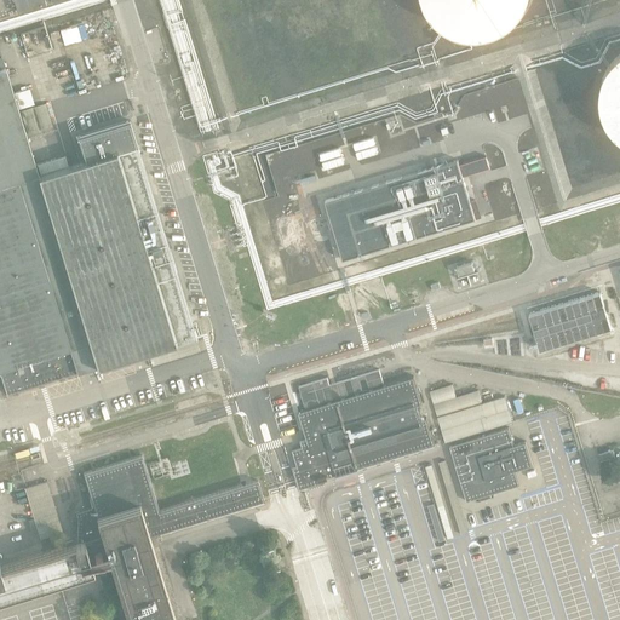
[(13,0),(18,13),(46,5),(44,0),(50,0),(52,3),(59,0),(13,0)]
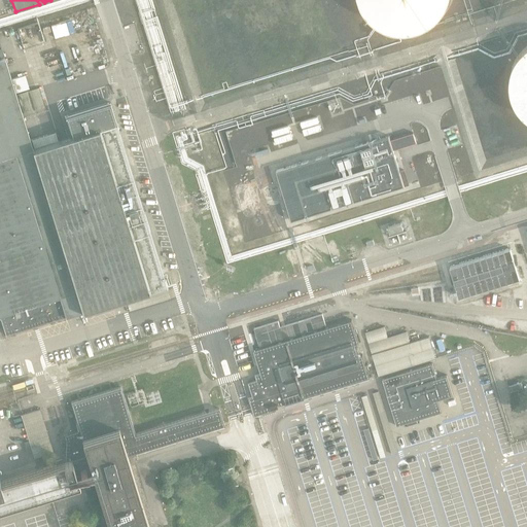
[(360,0),(361,2),(364,6),(370,14),(373,16),(377,20),(380,22),(385,25),(392,28),(398,29),(402,29),(408,29),(414,28),(421,27),(426,24),(430,22),(434,19),(437,15),(444,9),(446,5),(449,0),(448,0),(360,0)]
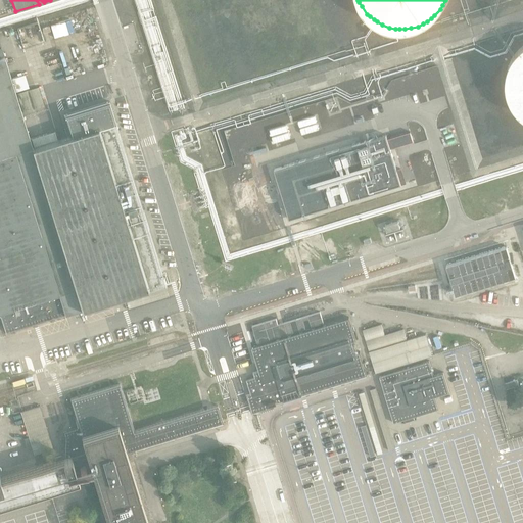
[(522,43),(522,44),(518,48),(513,55),(509,62),(508,66),(507,70),(506,79),(507,83),(507,87),(508,92),(510,96),(514,103),(520,110),(522,112),(522,43)]
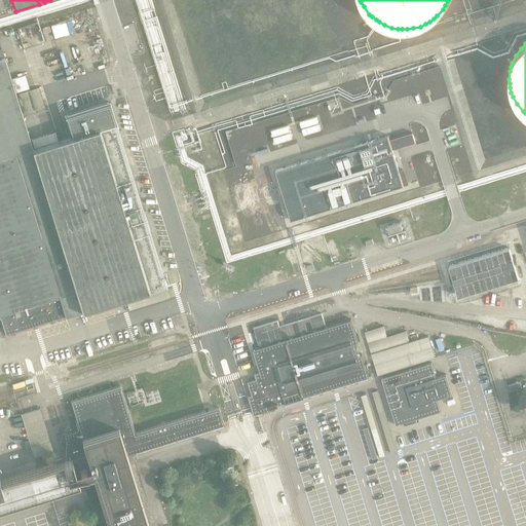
[(44,107),(38,87),(37,85),(34,86),(33,86),(34,89),(15,95),(15,92),(29,88),(25,75),(11,79),(4,59),(0,60),(0,316),(6,336),(82,311),(83,315),(101,310),(100,306),(166,286),(109,103),(66,116),(72,137),(58,141),(54,133),(32,140),(35,148),(33,149),(22,114),(44,107)]
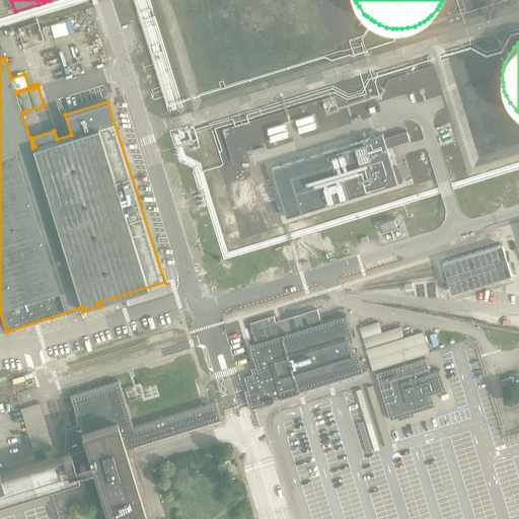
[(383,135),(272,168),(287,218),(398,183),(383,135)]
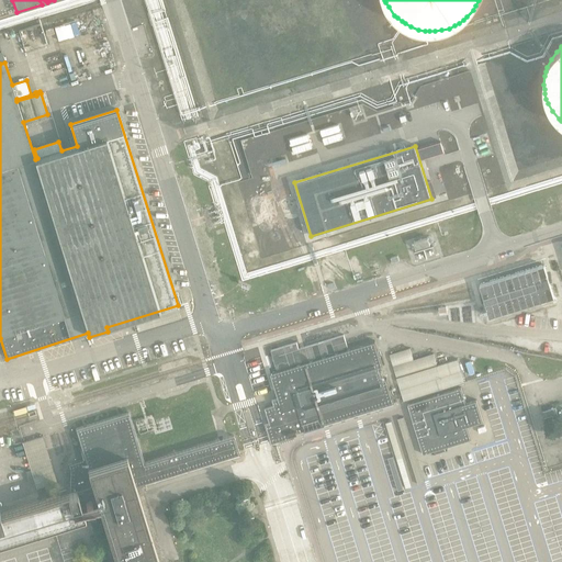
[(218,236),(210,238),(217,265),(227,261),(218,236)]
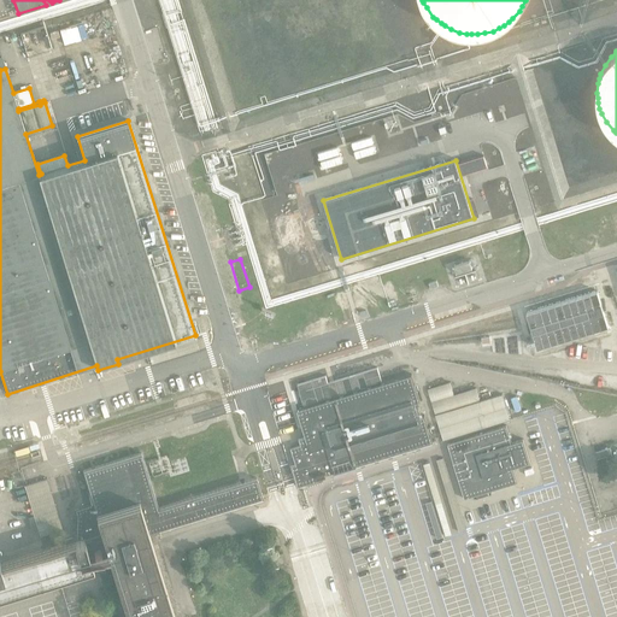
[(470,265),(451,270),(453,280),(472,274),(470,265)]
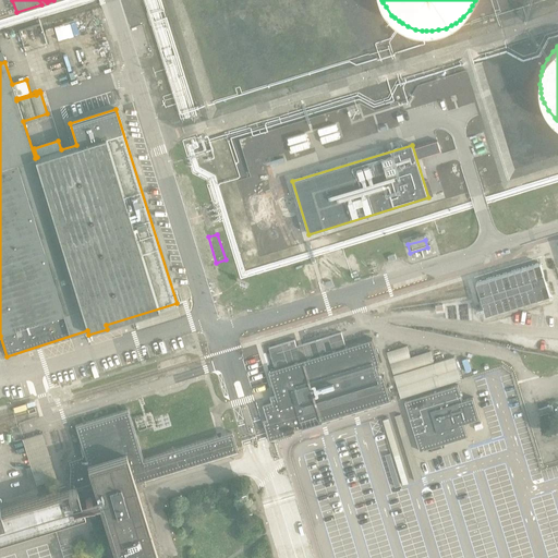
[(541,264),(476,283),(486,316),(550,296),(541,264)]
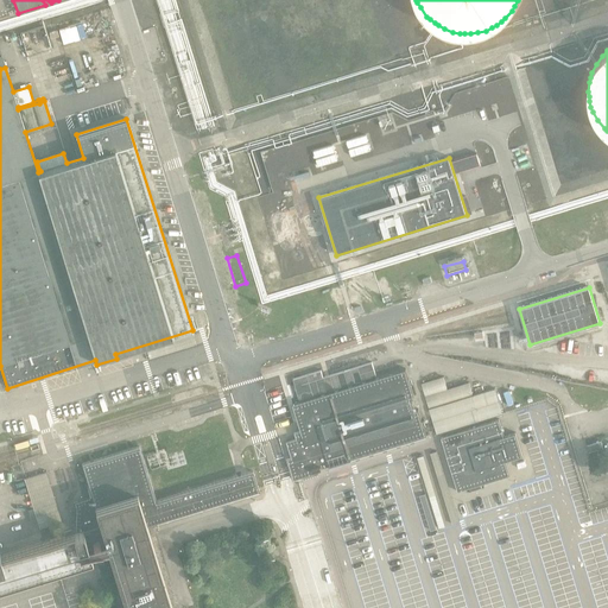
[(143,348),(146,360),(197,344),(192,333),(143,348)]
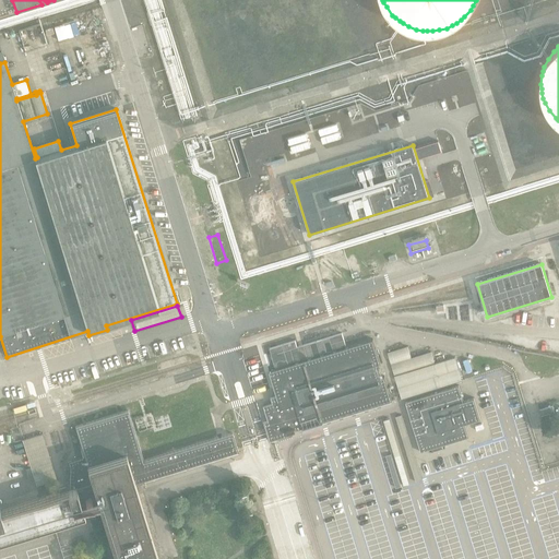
[(306,331),(268,343),(276,369),(296,363),(295,361),(298,361),(308,359),(308,358),(311,357),(311,358),(321,355),(321,354),(323,353),(324,354),(333,352),(333,351),(336,349),(336,351),(346,347),(346,346),(339,321),(312,329),(317,341),(310,343),(306,331)]
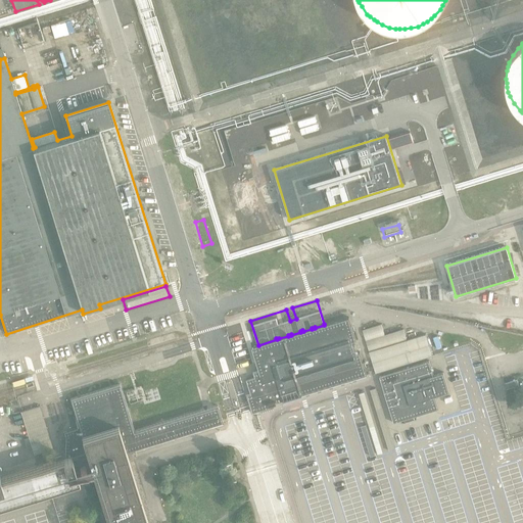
[(246,394),(249,406),(250,410),(251,414),(266,410),(270,408),(269,406),(367,376),(360,352),(357,353),(352,341),(355,341),(348,318),(338,321),(338,320),(335,321),(335,322),(326,324),(324,324),(324,325),(315,328),(315,327),(312,328),(312,329),(303,331),(302,330),(300,331),(300,332),(291,335),(291,334),(288,335),(288,336),(279,338),(276,338),(277,339),(258,345),(251,347),(258,371),(252,372),(254,377),(246,379),(250,393),(246,394)]
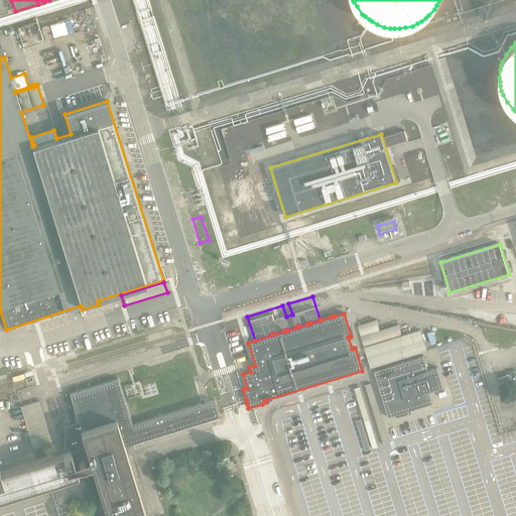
[(357,326),(370,367),(371,369),(426,351),(419,330),(401,336),(398,325),(379,331),(376,319),(357,326)]
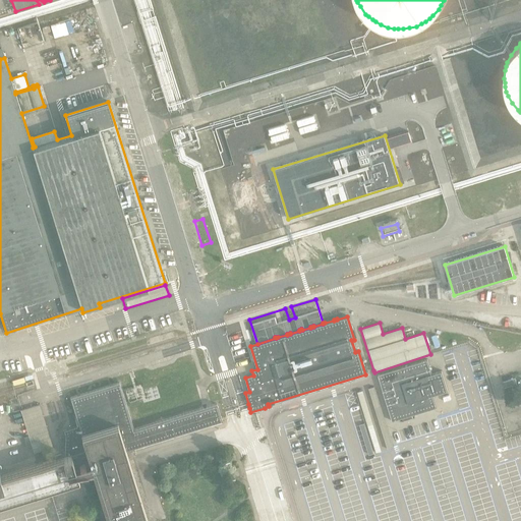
[(437,335),(431,336),(435,348),(441,346),(437,335)]
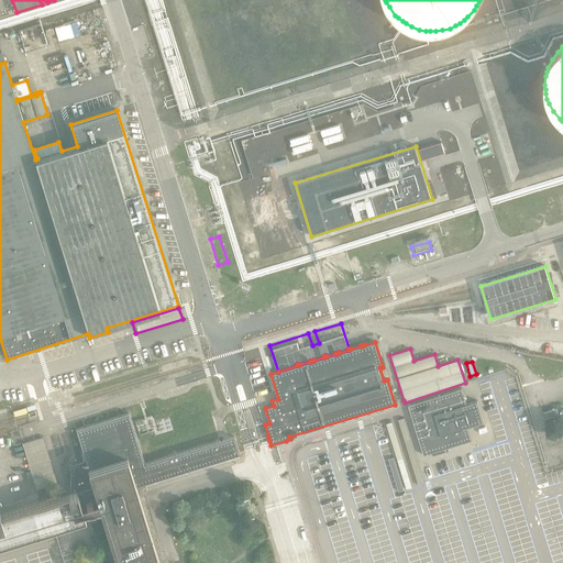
[(408,405),(411,416),(423,455),(434,452),(435,454),(445,451),(446,451),(445,449),(472,440),(467,427),(484,422),(477,400),(466,404),(462,388),(408,405)]
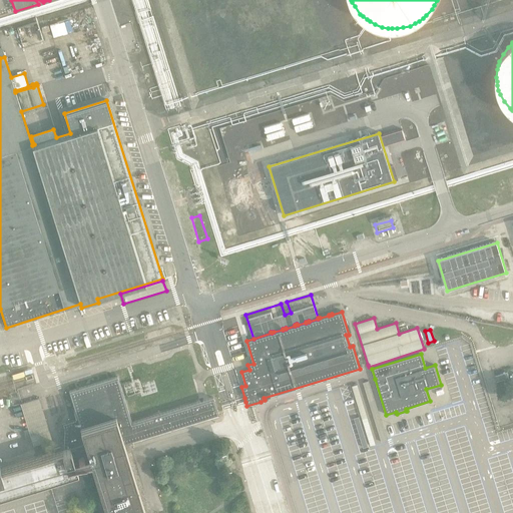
[(144,512),(123,444),(218,414),(217,411),(213,398),(204,401),(197,403),(131,423),(117,377),(69,392),(77,419),(61,424),(63,430),(59,431),(64,449),(0,469),(0,496),(61,477),(63,481),(87,473),(84,463),(90,461),(106,512),(144,512)]
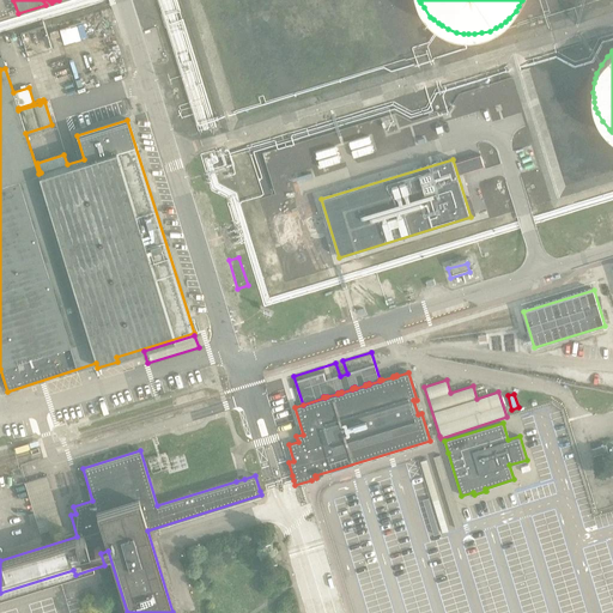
[(47,477),(24,483),(24,484),(40,534),(62,527),(47,477)]
